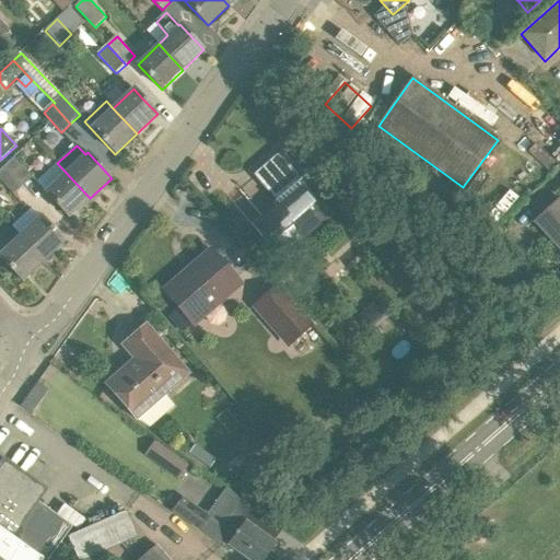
[(304,179),(293,168),(279,152),(253,175),(279,206),(254,228),(268,244),(293,222),(307,238),(317,230),(321,233),(336,220),(318,199),(314,202),(299,185),(304,179)]
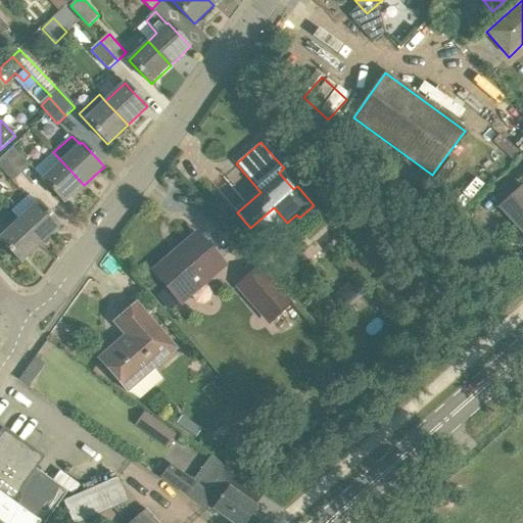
[(5,156),(21,174),(31,165),(13,148),(5,156)]
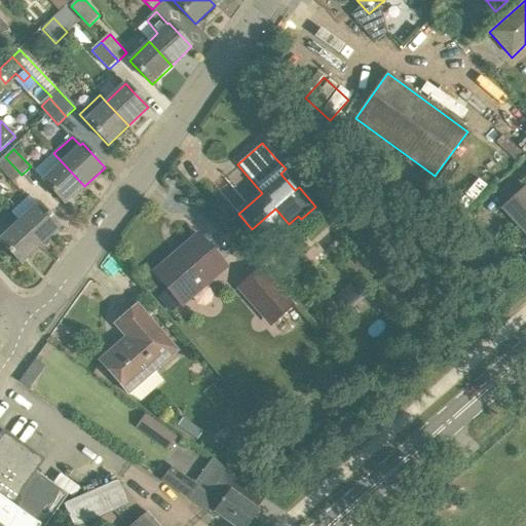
[(65,204),(84,186),(53,153),(34,172),(65,204)]
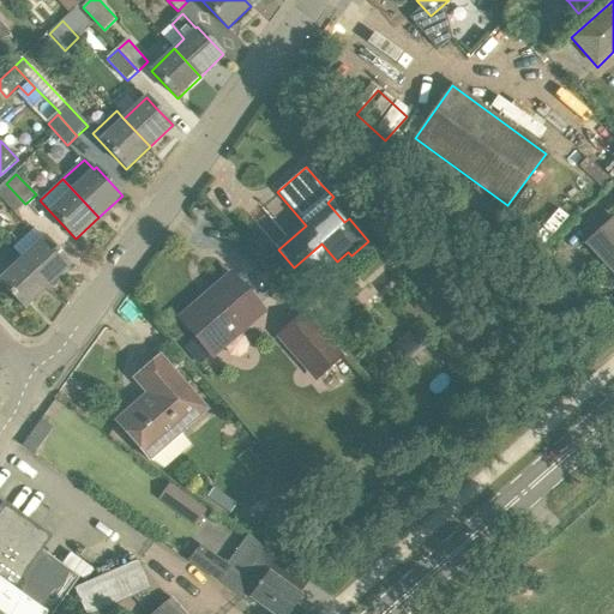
[(0,198),(16,214),(25,204),(6,184),(0,188),(0,198)]
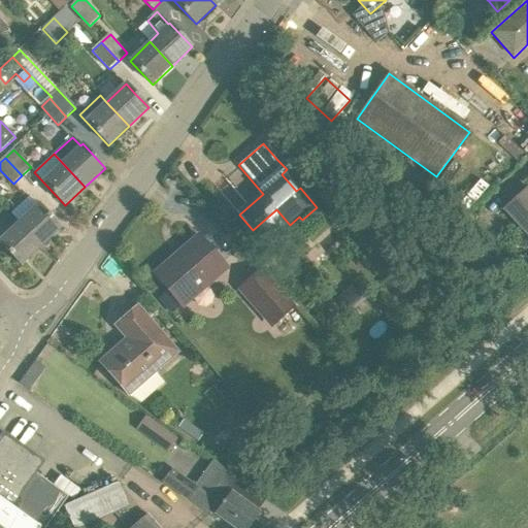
[(527,237),(527,258),(527,259),(527,260),(527,188),(504,209),(527,237)]
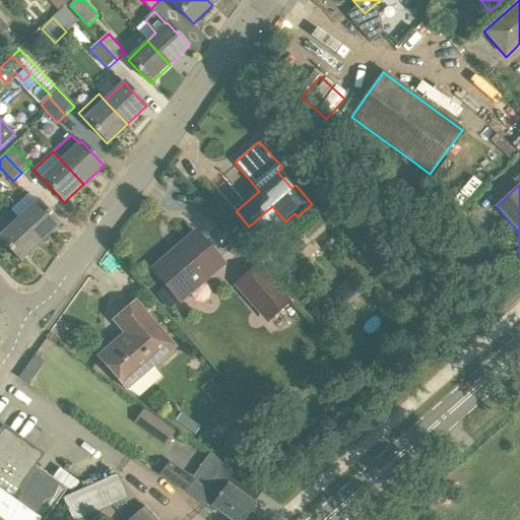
[(61,224),(47,210),(34,195),(13,213),(18,219),(41,243),(61,224)]
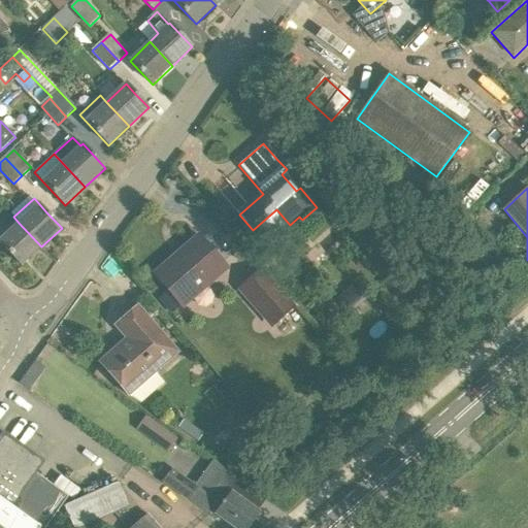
[(0,242),(21,265),(41,246),(19,223),(0,240),(0,242)]
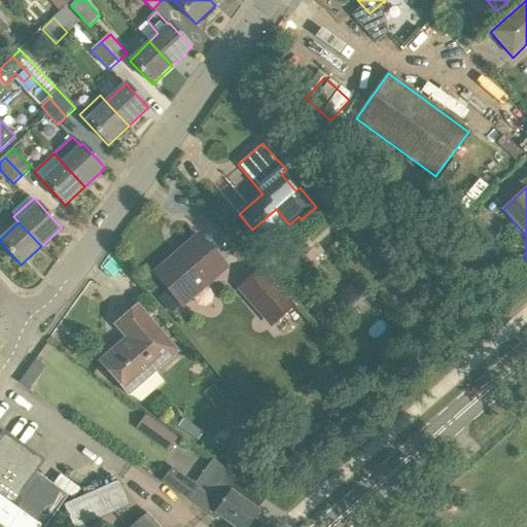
[(183,308),(229,270),(199,236),(154,275),(168,290),(181,306),(183,308)]
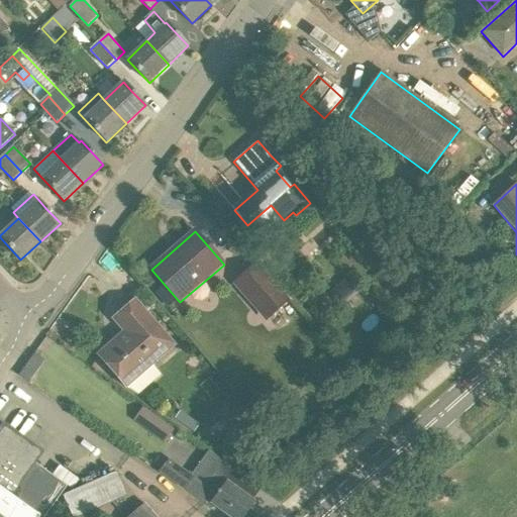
[(290,302),(256,264),(233,284),(267,322),(290,302)]
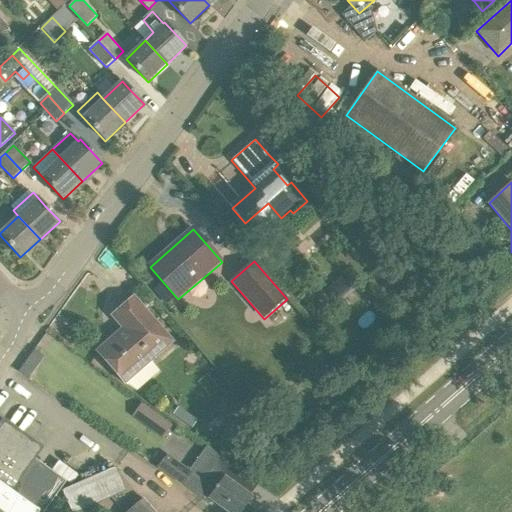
[(354,291),(343,277),(342,276),(325,291),(337,306),(337,305),(354,291)]
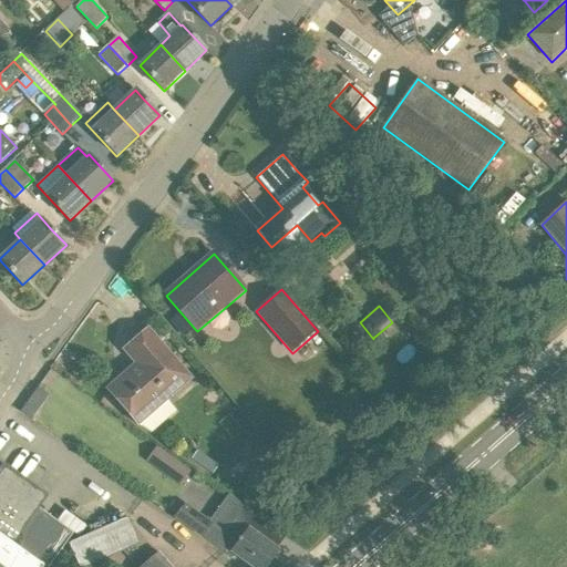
[(184,339),(195,329),(181,312),(169,322),(184,339)]
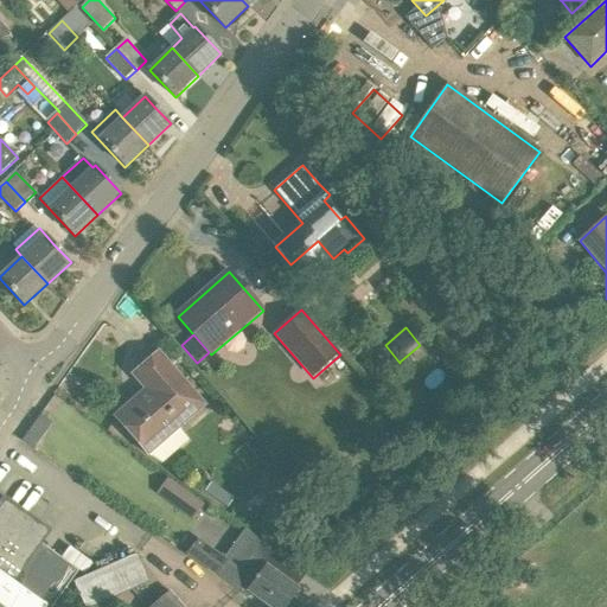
[(114,416),(131,434),(149,455),(161,465),(189,441),(179,430),(206,406),(159,352),(133,376),(145,390),(114,416)]
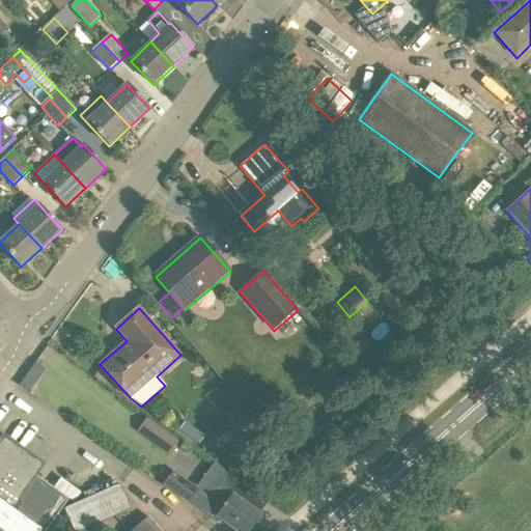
[(250,436),(254,419),(243,416),(238,432),(250,436)]
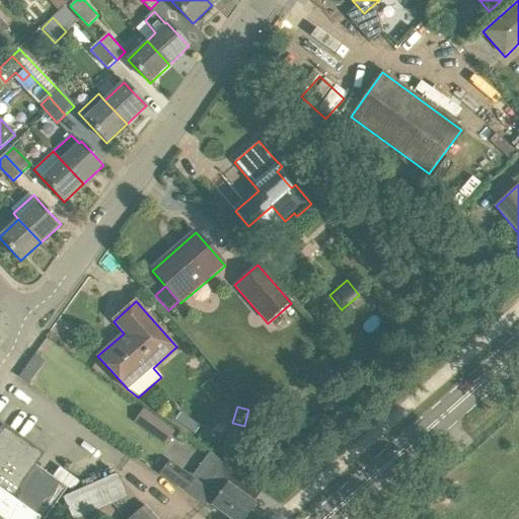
[(194,435),(200,427),(180,413),(174,421),(194,435)]
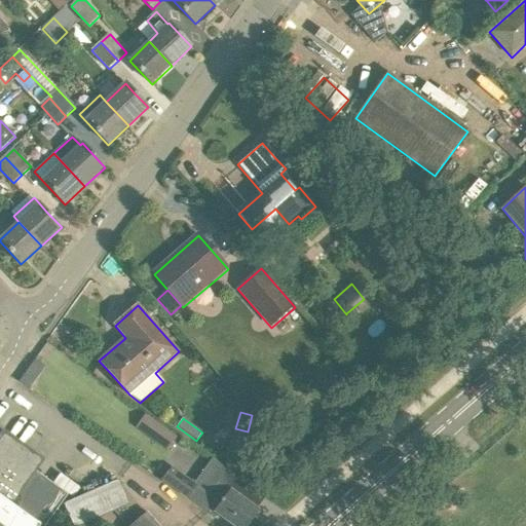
[(158,423),(148,438),(167,452),(177,438),(158,423)]
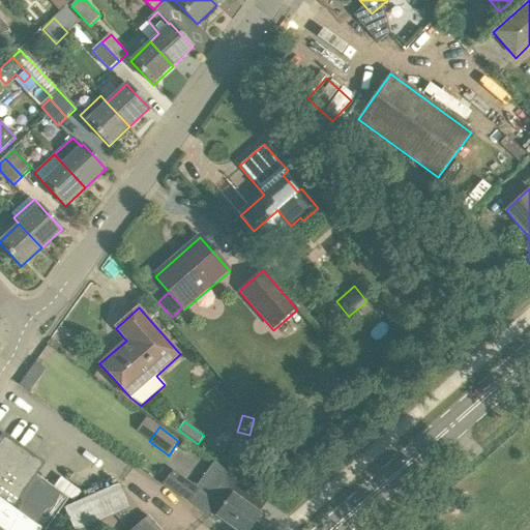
[(0,529),(46,529),(69,499),(35,474),(42,465),(13,443),(4,437),(0,441),(0,529)]
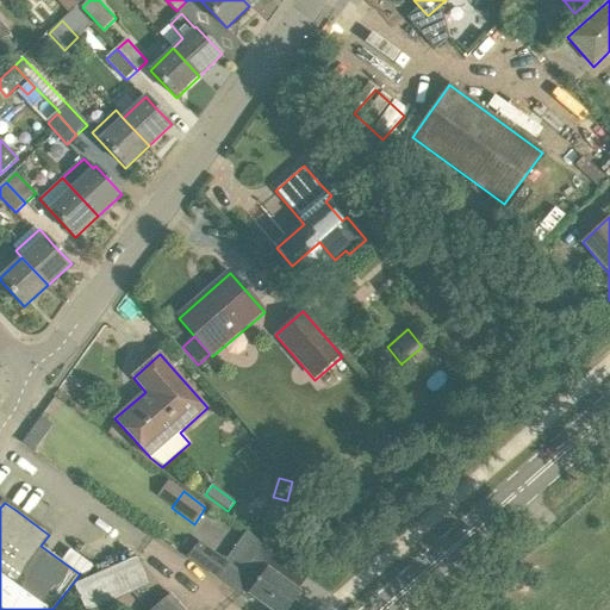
[(95,537),(81,551),(101,573),(117,559),(95,537)]
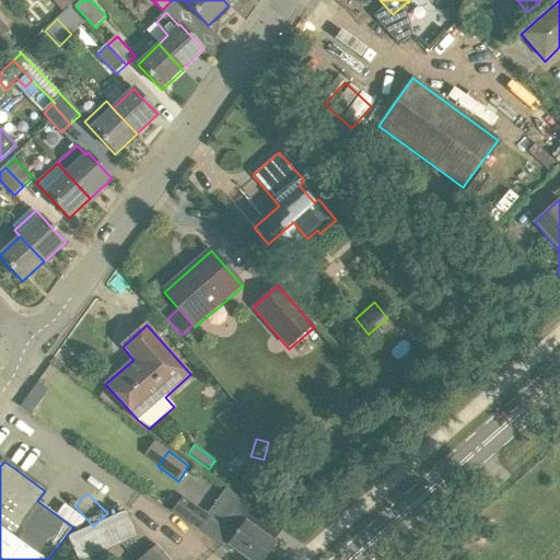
[(264,559),(276,544),(233,513),(224,526),(183,497),(172,512),(225,550),(229,546),(248,559),(264,559)]
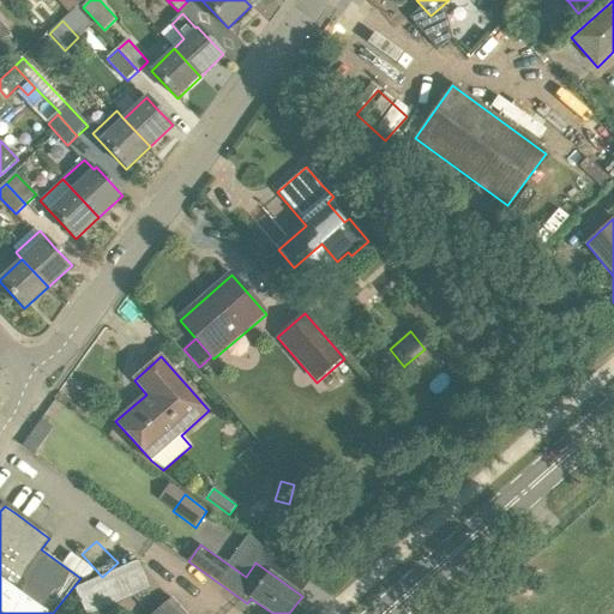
[(86,613),(95,613),(151,589),(139,560),(76,589),(86,613)]
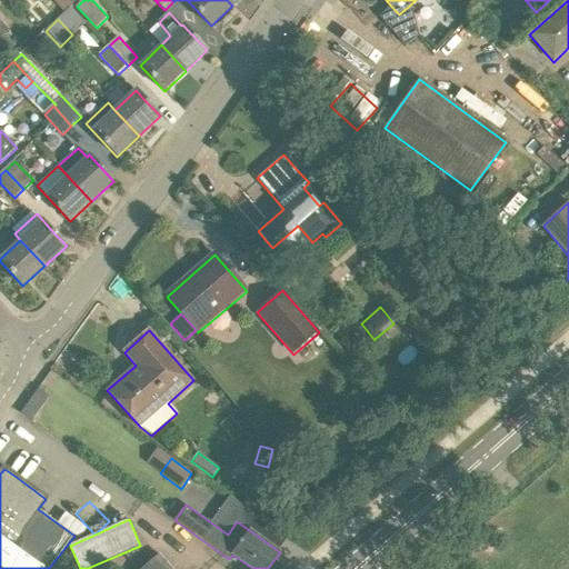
[(172,568),(160,555),(143,568),(172,568)]
